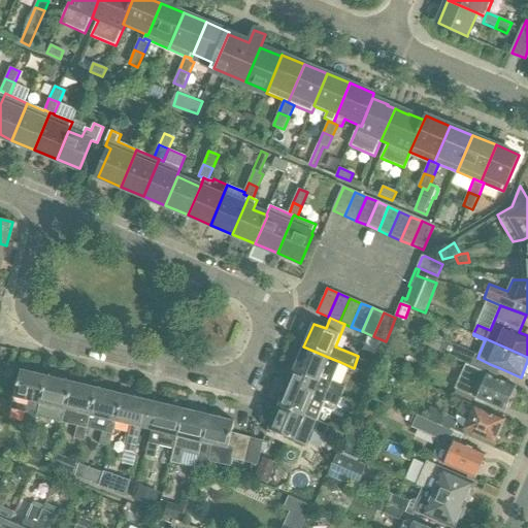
[(446,340),(440,352),(464,363),(466,364),(496,377),(500,368),(490,364),(477,358),(479,355),(469,352),(446,340)]
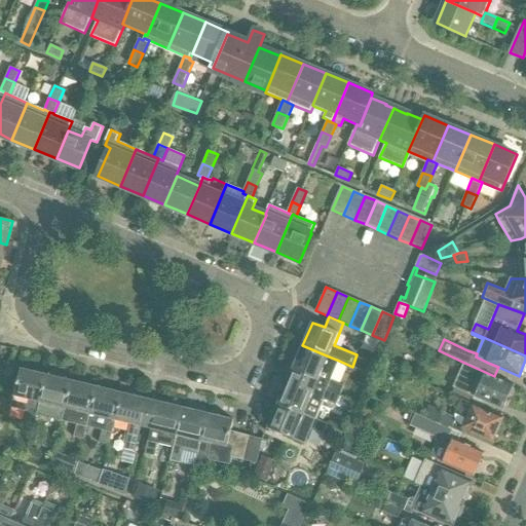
[(302,345),(292,371),(304,375),(302,380),(307,382),(305,386),(315,390),(317,385),(340,395),(340,397),(346,399),(349,392),(342,389),(344,386),(331,380),(339,361),(329,357),(302,345)]
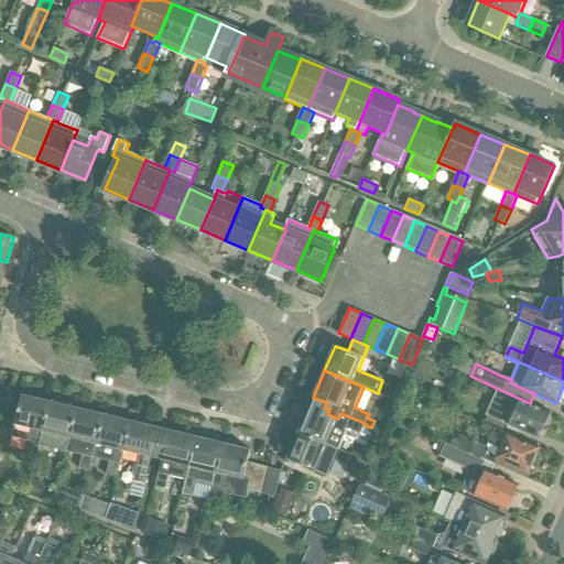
[(490,409),(487,414),(511,425),(542,438),(553,413),(530,403),(498,389),(492,402),(490,409)]
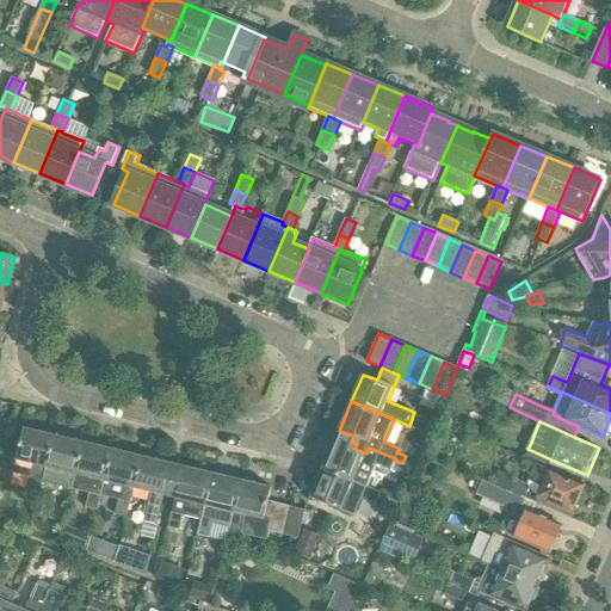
[(14,461),(12,474),(31,479),(25,505),(36,507),(45,468),(47,468),(54,436),(25,429),(17,461),(14,461)]
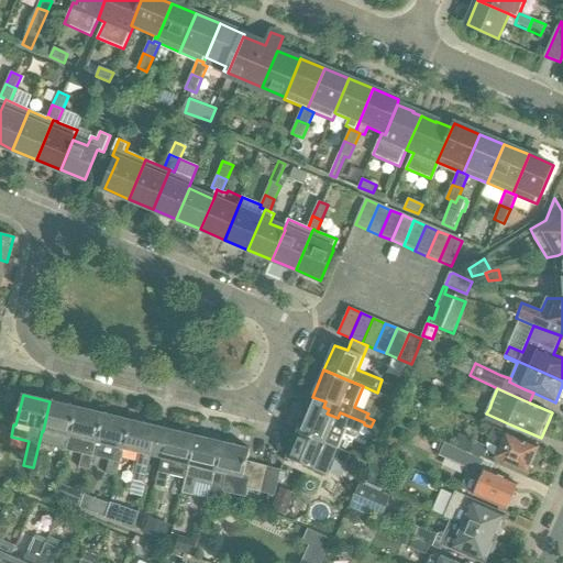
[(312,397),(298,433),(326,445),(327,443),(337,448),(345,428),(360,433),(364,424),(364,422),(340,412),(338,418),(327,414),(329,409),(323,407),(326,401),(312,397)]
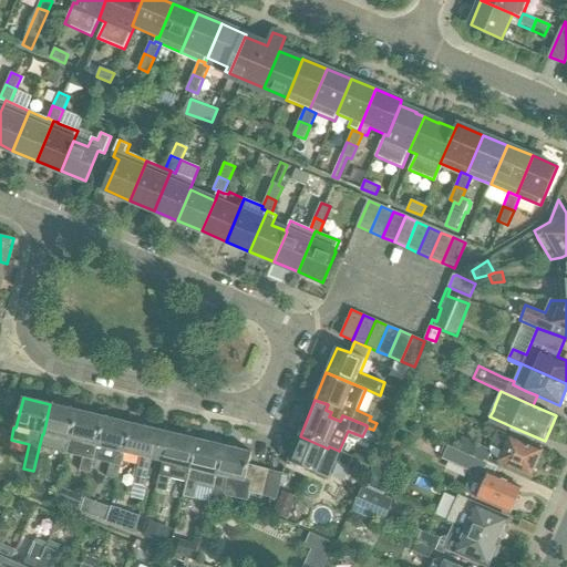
[(43,434),(40,447),(66,454),(70,441),(78,411),(50,404),(43,434)]
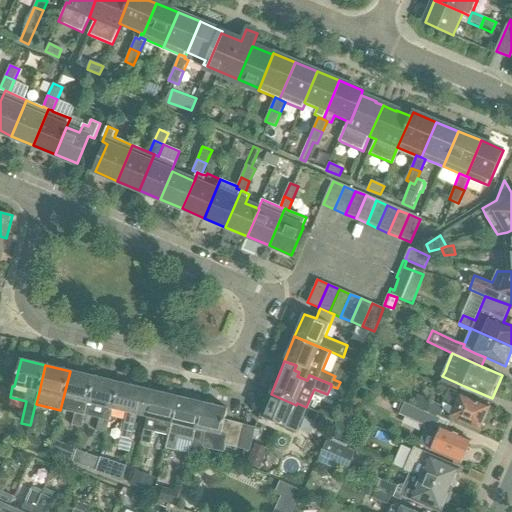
[(63,398),(60,410),(74,413),(84,415),(87,404),(93,376),(70,371),(63,398)]
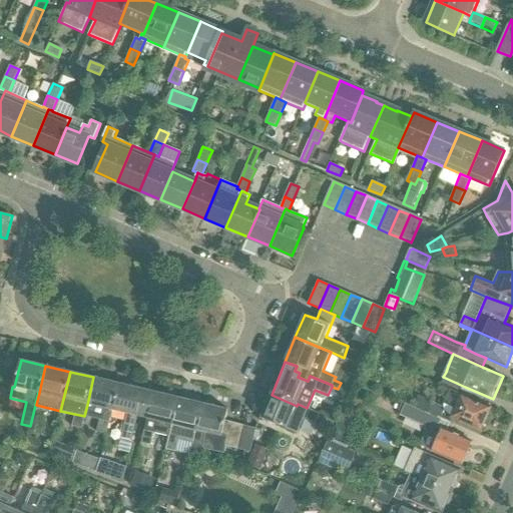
[(87,405),(84,416),(99,420),(109,422),(112,411),(119,383),(93,377),(87,405)]
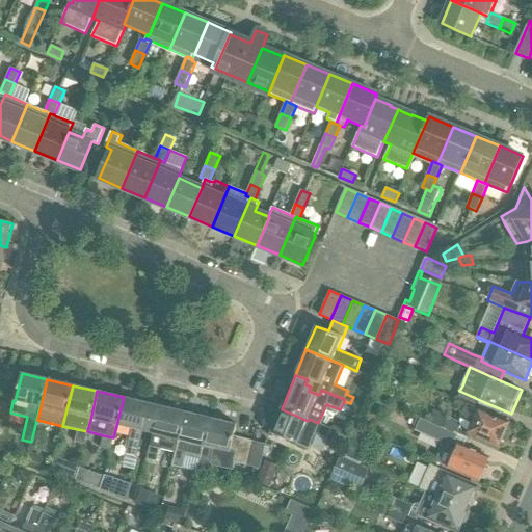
[(124,397),(116,426),(131,429),(126,455),(136,457),(142,431),(143,432),(145,423),(150,424),(151,419),(156,420),(160,405),(159,405),(151,403),(124,397)]
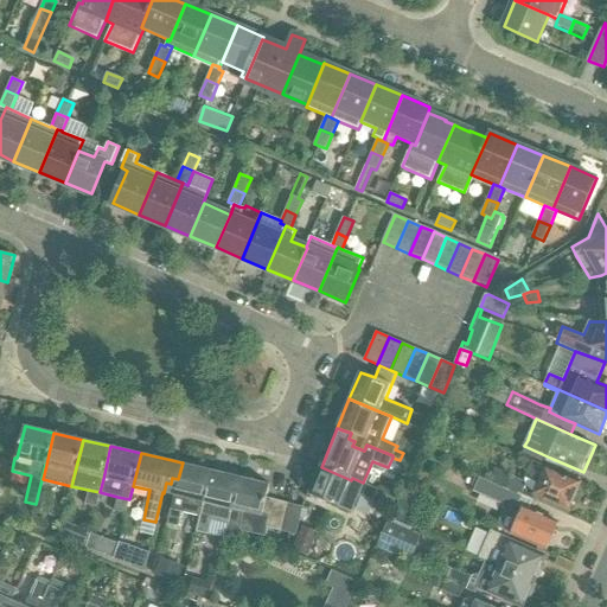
[(532,461),(525,478),(540,485),(536,493),(572,509),(582,483),(545,467),(532,461)]
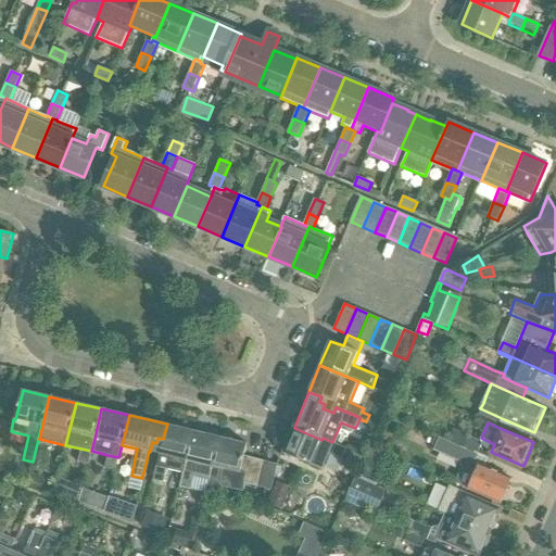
[(152,442),(150,452),(159,454),(153,480),(163,482),(166,469),(184,474),(194,430),(167,424),(163,439),(158,438),(156,443),(152,442)]
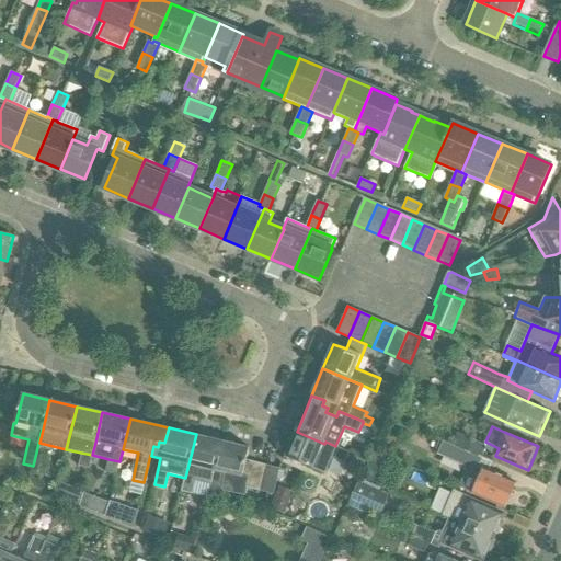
[(297,432),(286,456),(315,468),(327,473),(332,458),(345,462),(350,451),(335,446),(325,442),(324,444),(297,432)]
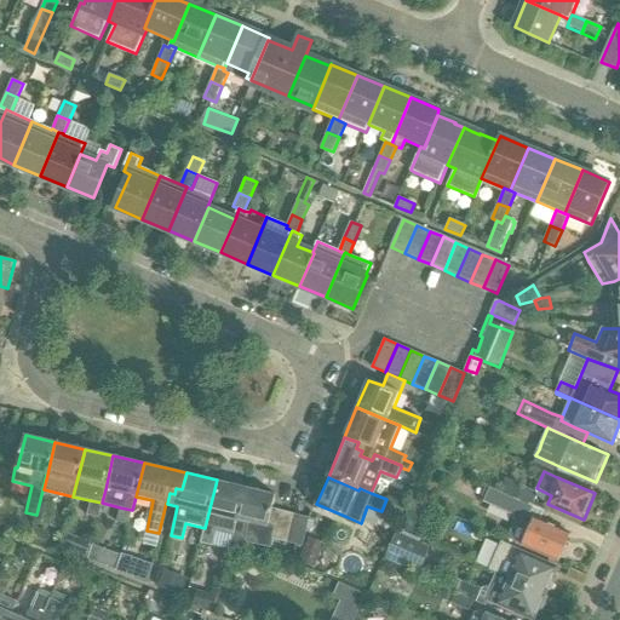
[(539,493),(506,478),(501,489),(534,504),(539,493)]
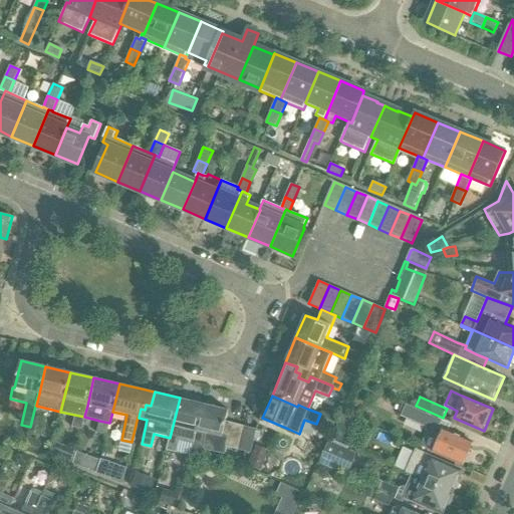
[(170,438),(167,451),(177,453),(180,440),(194,443),(203,404),(180,398),(170,438)]
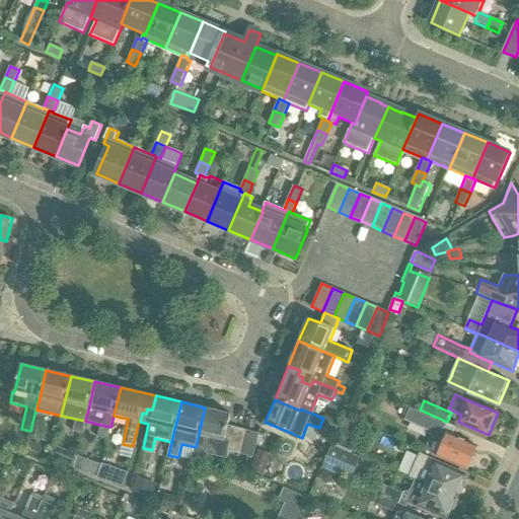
[(196,447),(193,461),(198,462),(203,463),(205,454),(227,459),(229,451),(254,457),(260,434),(247,431),(247,430),(230,426),(232,414),(205,408),(196,447)]
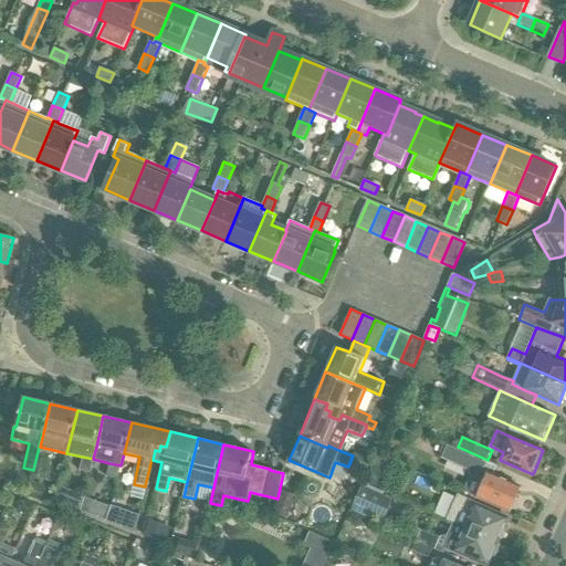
[(463,491),(480,499),(480,498),(512,511),(523,486),(486,471),(486,473),(482,471),(488,460),(458,447),(457,450),(447,446),(441,459),(469,471),(470,477),(463,491)]
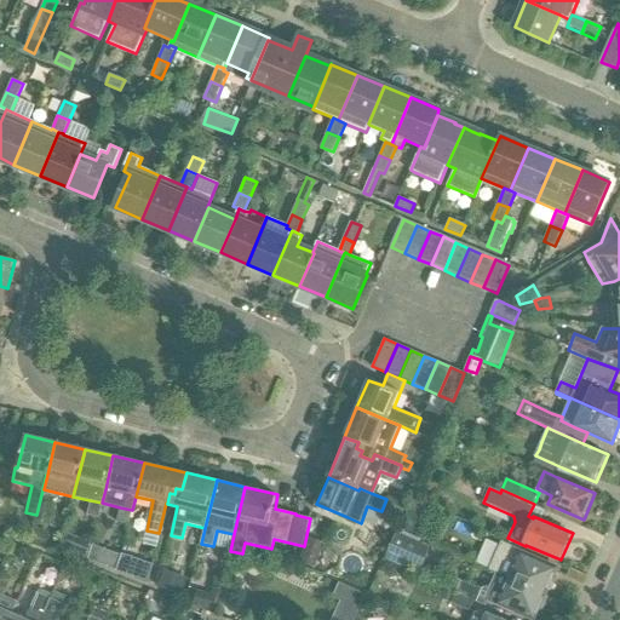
[(90,500),(87,516),(99,518),(102,503),(90,500)]
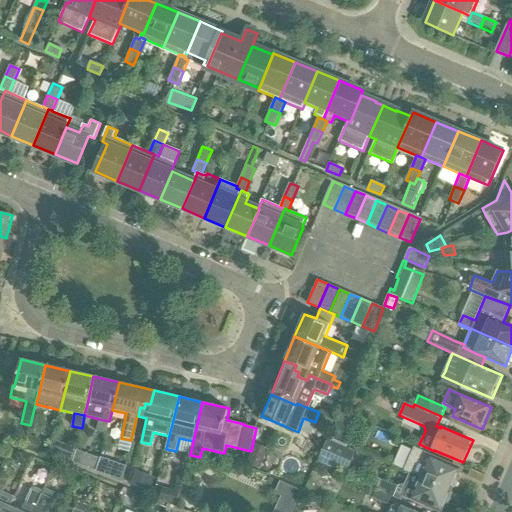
[(99,419),(96,432),(106,434),(109,421),(99,419)]
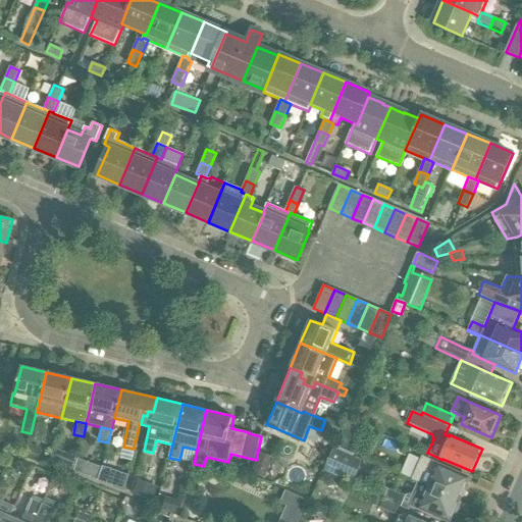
[(359,460),(333,449),(323,472),(349,483),(359,460)]
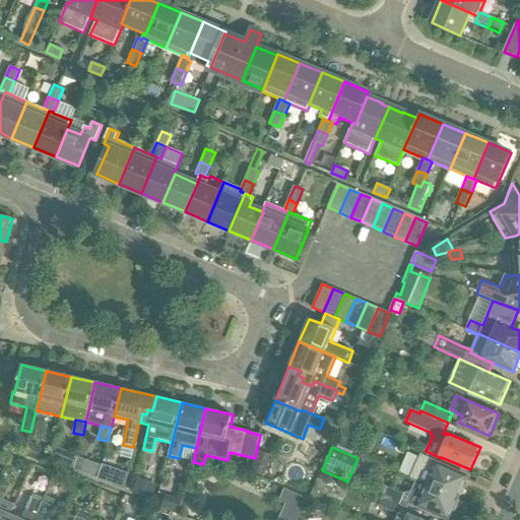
[(421,458),(413,478),(416,479),(429,484),(429,483),(459,497),(467,478),(421,458)]
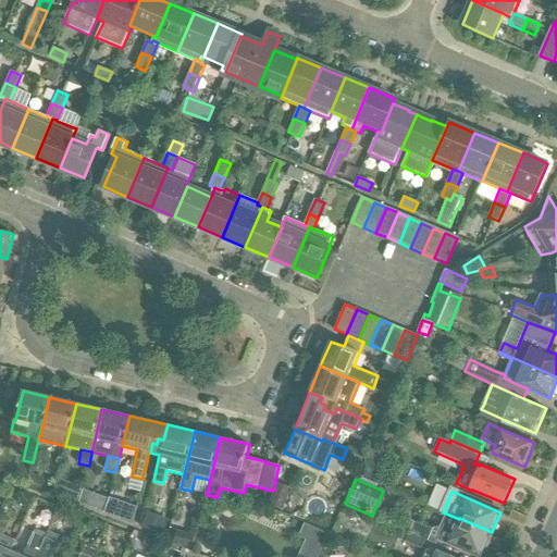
[(141,527),(163,535),(169,519),(147,511),(141,527)]
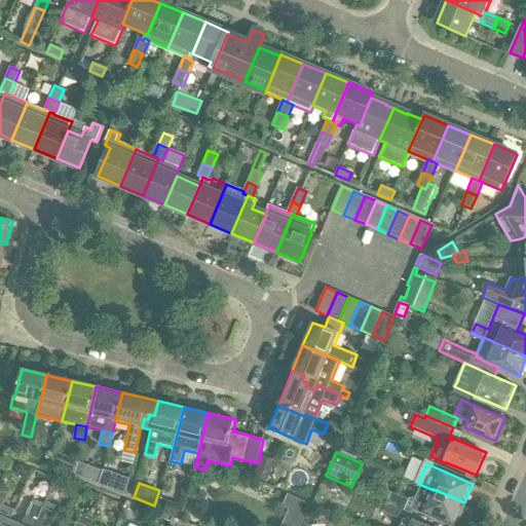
[(406,510),(405,512),(412,515),(414,511),(422,515),(424,512),(454,525),(464,502),(434,489),(434,490),(421,485),(415,499),(413,498),(410,499),(409,500),(409,501),(406,510)]
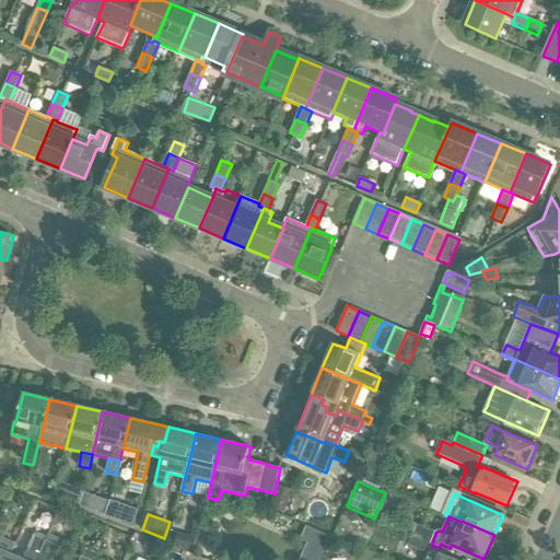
[(0,559),(7,559),(10,552),(14,544),(3,538),(10,524),(0,520),(0,559)]
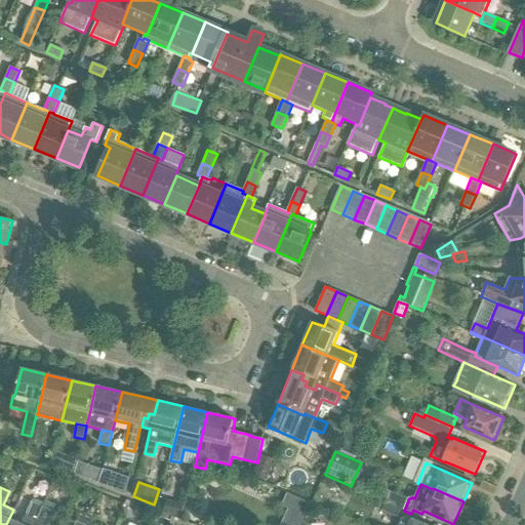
[(284,524),(303,524),(313,500),(290,491),(285,503),(292,507),(284,524)]
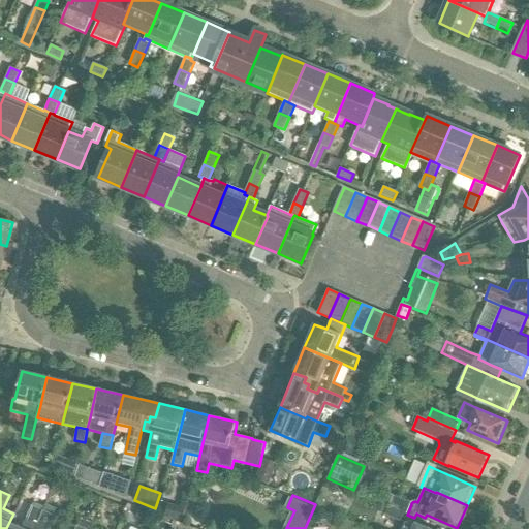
[(393,496),(390,505),(408,512),(411,504),(393,496)]
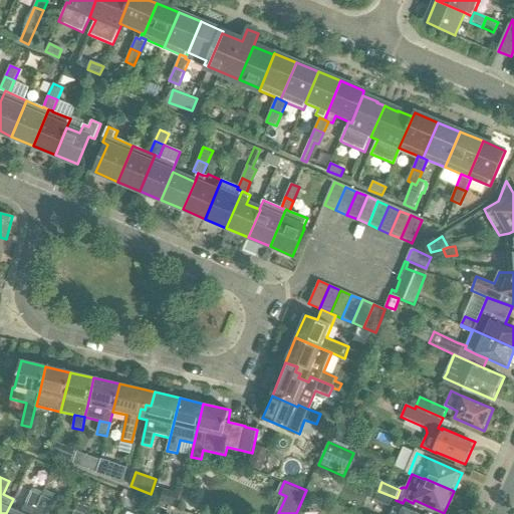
[(180,493),(163,489),(160,502),(177,506),(180,493)]
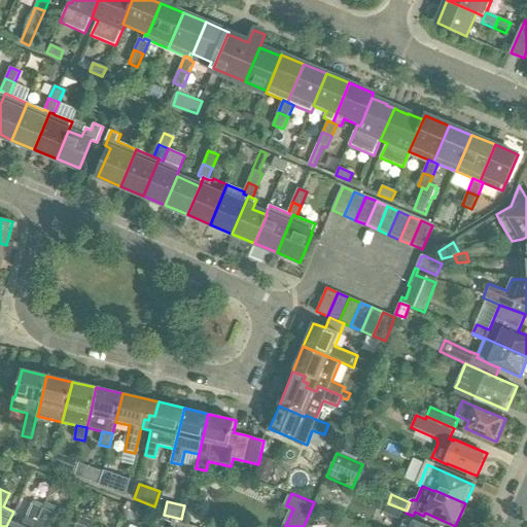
[(9,520),(6,526),(35,526),(37,523),(43,508),(32,503),(22,526),(9,520)]
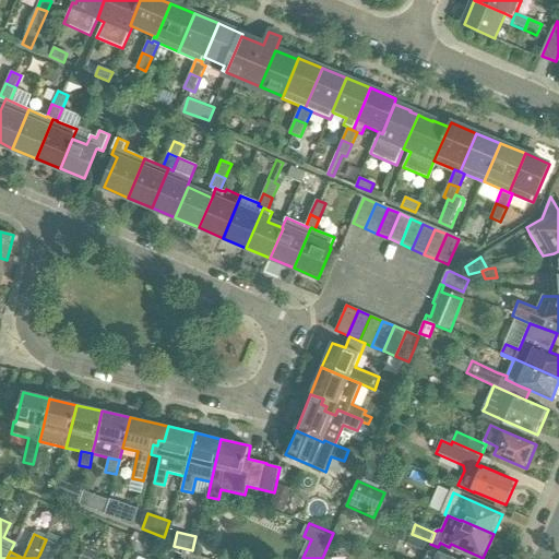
[(427,540),(411,534),(406,544),(424,551),(427,540)]
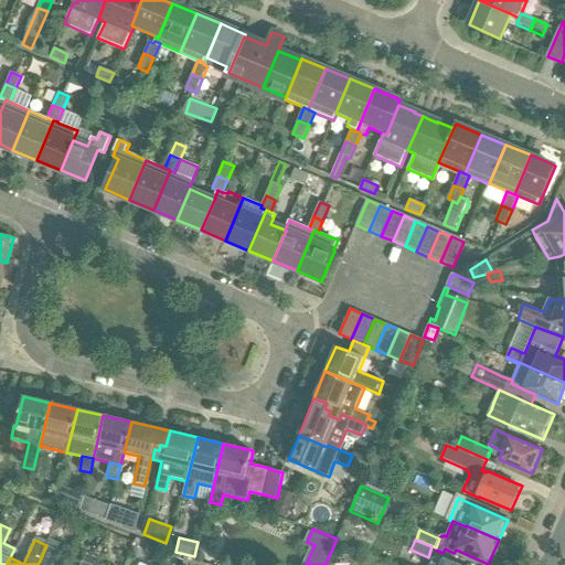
[(40,561),(38,564),(52,564),(59,551),(46,545),(40,561)]
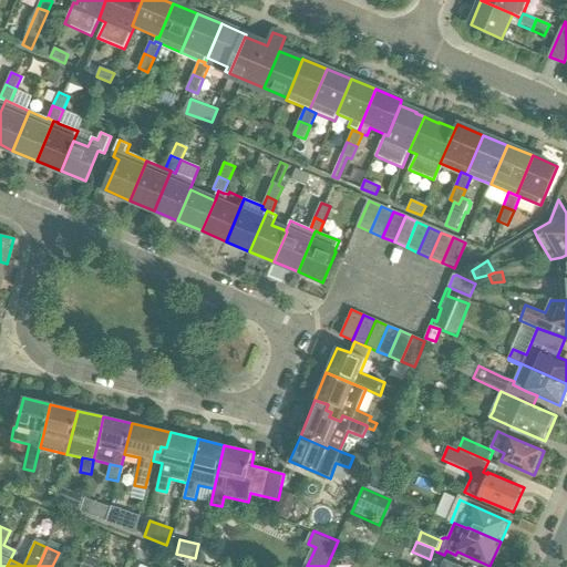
[(95,566),(98,562),(85,556),(80,566),(95,566)]
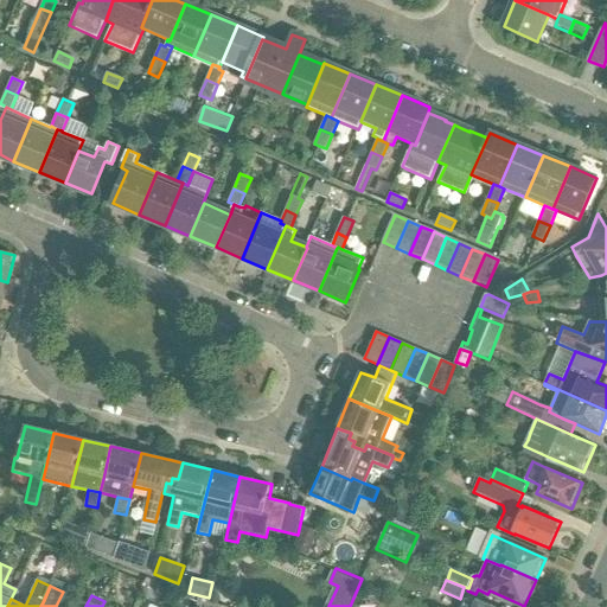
[(219,606),(221,605),(198,596),(193,606),(219,606)]
